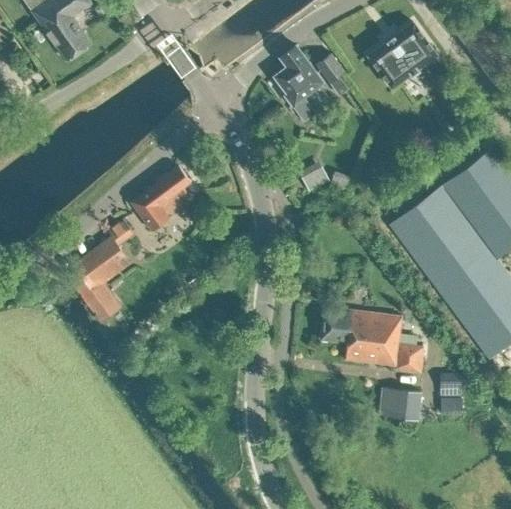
[(23,0),(67,61),(91,44),(71,17),(90,4),(87,0),(23,0)]
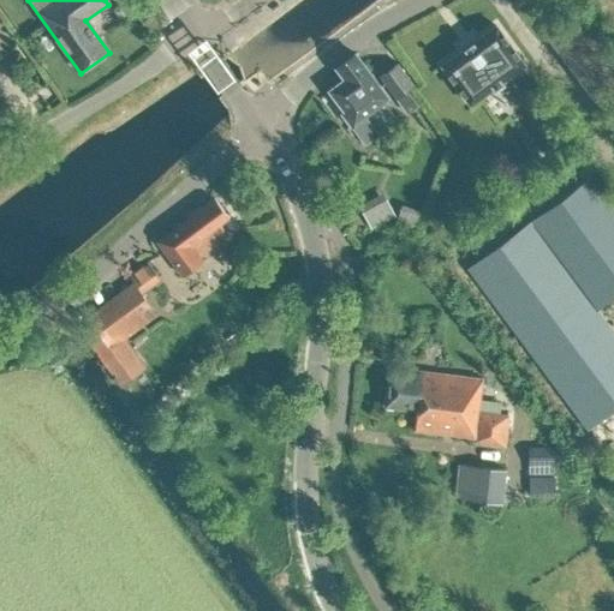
[(441,67),(454,85),(470,107),(524,67),(496,28),(441,67)]
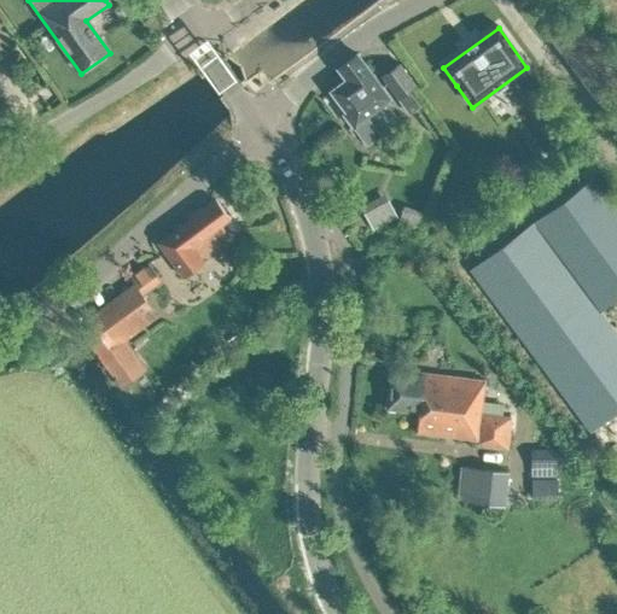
[(366,147),(379,138),(366,118),(389,100),(358,57),(338,71),(345,82),(331,93),(345,115),(343,116),(366,147)]
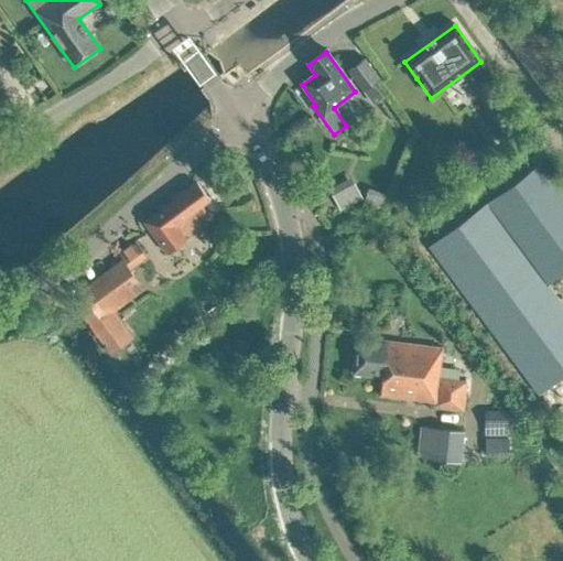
[(372,106),(382,99),(372,86),(379,81),(365,62),(348,73),(372,106)]
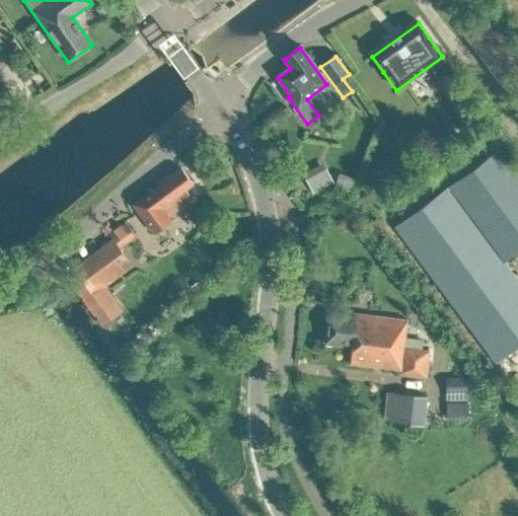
[(496,362),(517,345),(517,283),(503,263),(517,251),(517,181),(498,153),(394,228),(496,362)]
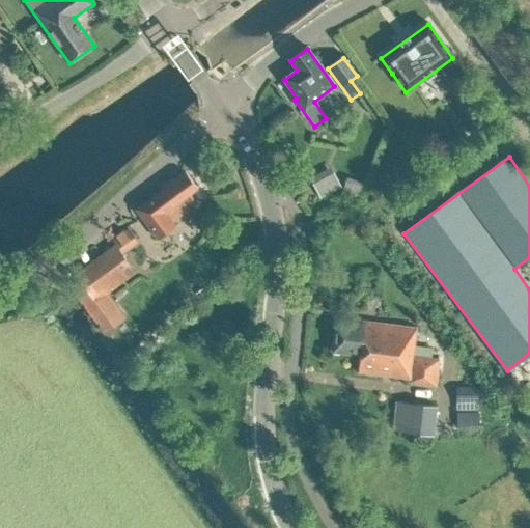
[(343,191),(331,168),(309,179),(322,202),(343,191)]
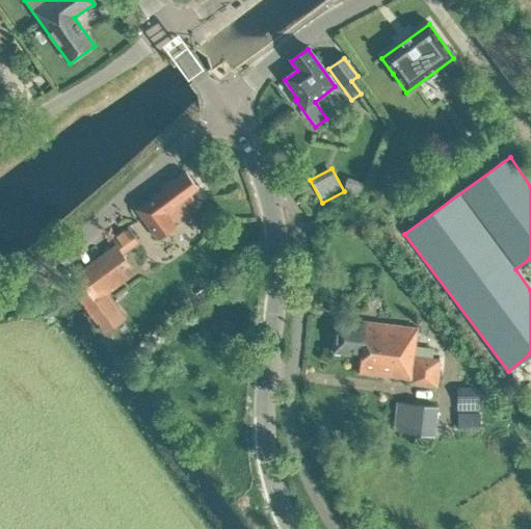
[(197,190),(186,174),(173,183),(171,182),(162,189),(163,190),(153,199),(155,201),(142,210),(150,220),(145,223),(158,240),(176,228),(173,223),(197,205),(190,195),(197,190)]
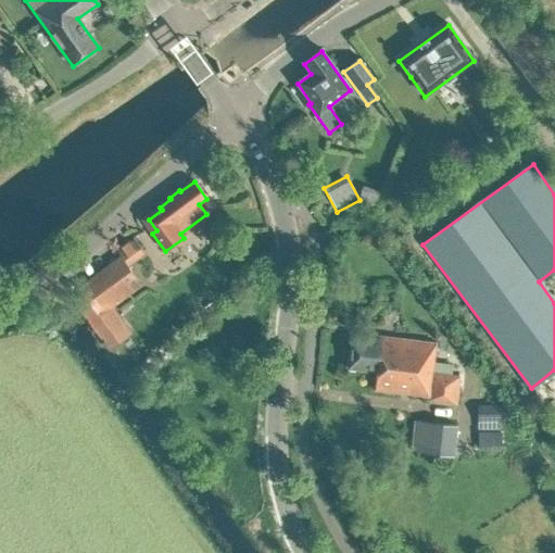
[(83,294),(74,300),(112,352),(135,336),(114,308),(142,287),(122,259),(79,289),(83,294)]
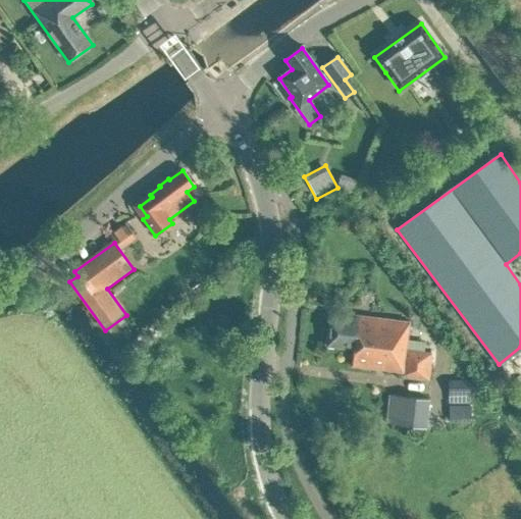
[(356,319),(330,316),(326,347),(354,351),(352,367),(403,373),(402,376),(428,379),(431,354),(425,353),(426,345),(407,343),(409,323),(356,317),(356,319)]
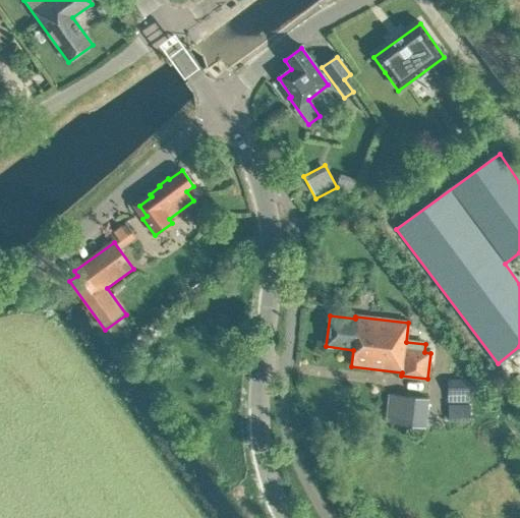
[(448,381),(447,406),(469,406),(469,381),(448,381)]
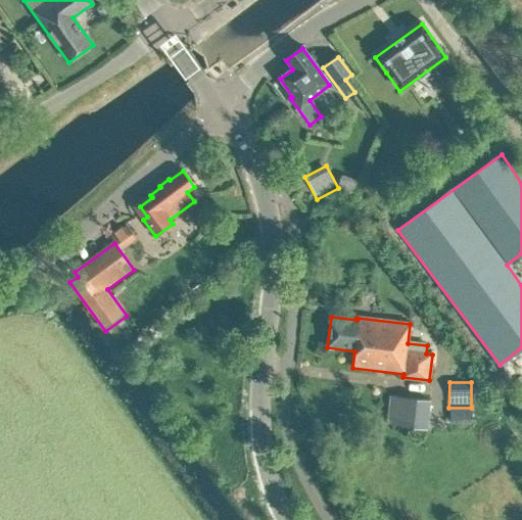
[(392,394),(390,423),(427,426),(429,396),(392,394)]
